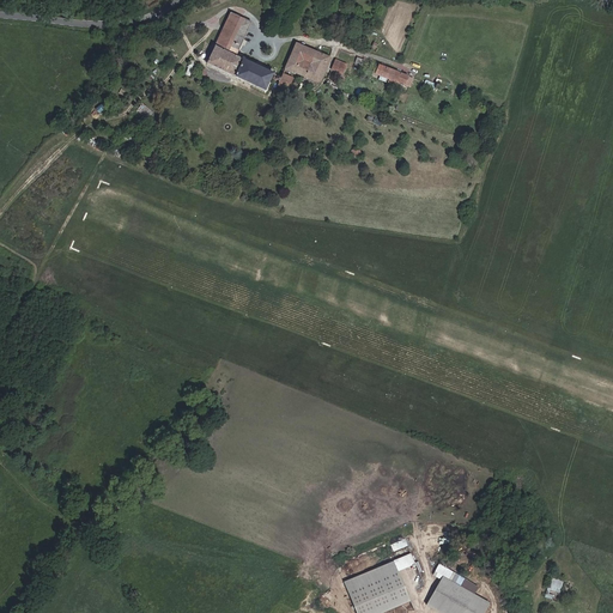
[(269,93),(278,77),(240,56),(255,23),(237,14),(220,48),(214,61),(213,64),(212,66),(249,84),(250,82),(260,86),(259,87),(269,93)]
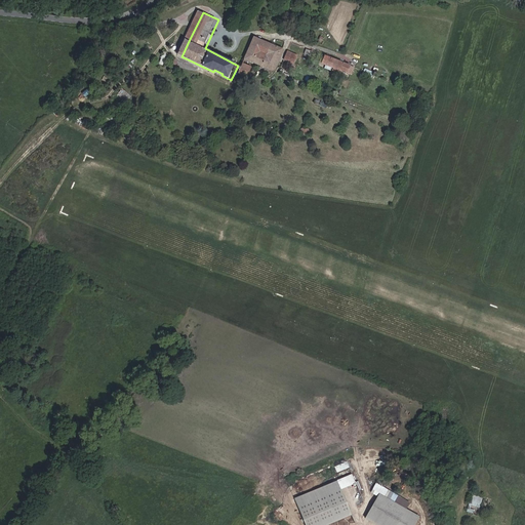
[(286,49),(254,37),(244,59),(276,71),(286,49)]
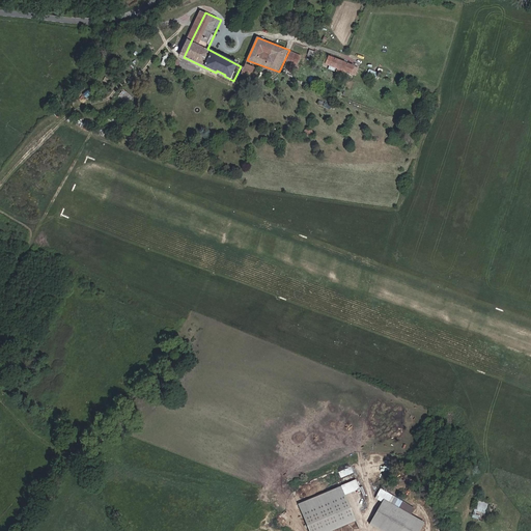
[(304,56),(292,52),(287,60),(300,65),(304,56)]
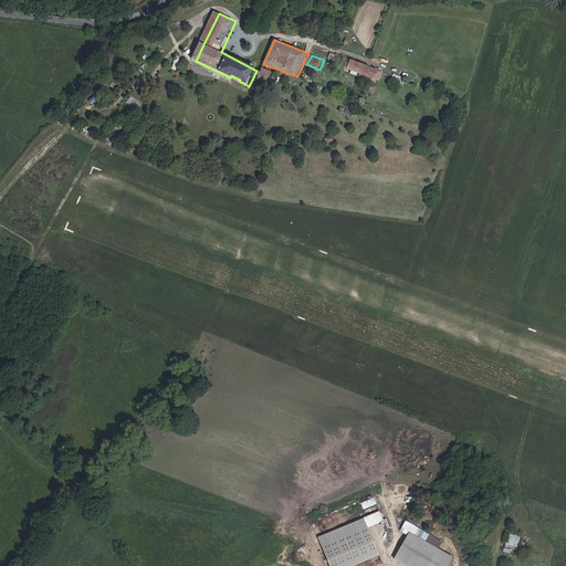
[(375,79),(378,71),(352,60),(349,69),(375,79)]
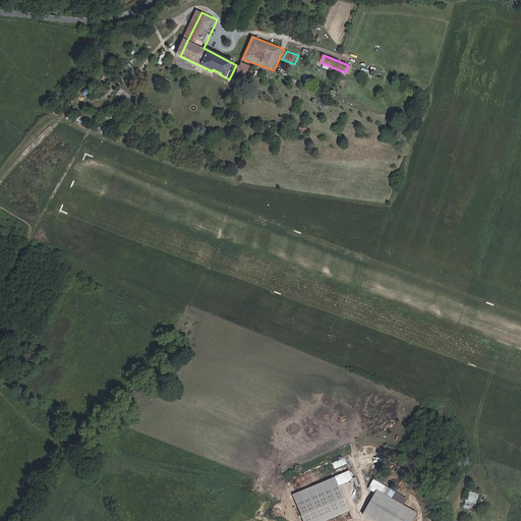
[(251,73),(252,69),(241,64),(239,67),(251,73)]
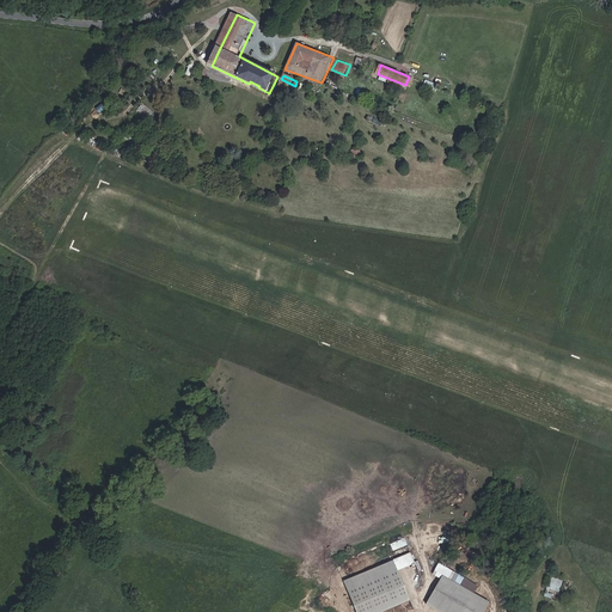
[(407,538),(392,544),(395,549),(409,543),(407,538)]
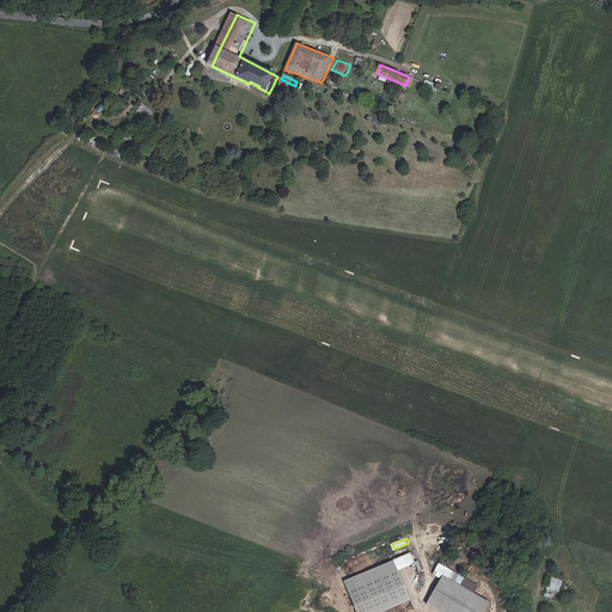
[(412,552),(346,581),(356,611),(383,611),(410,600),(398,571),(416,564),(412,552)]
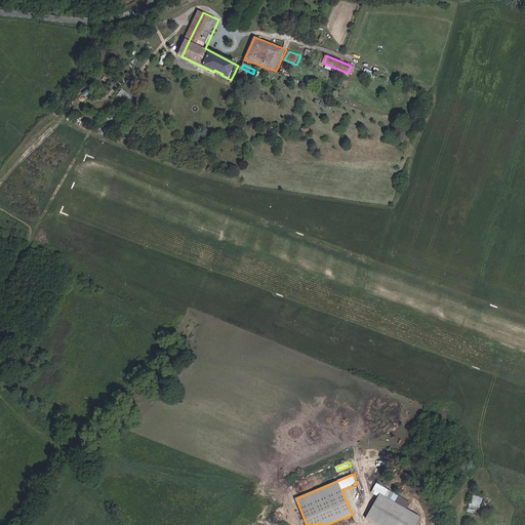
[(415,524),(420,517),(380,493),(365,518),(377,524),(415,524)]
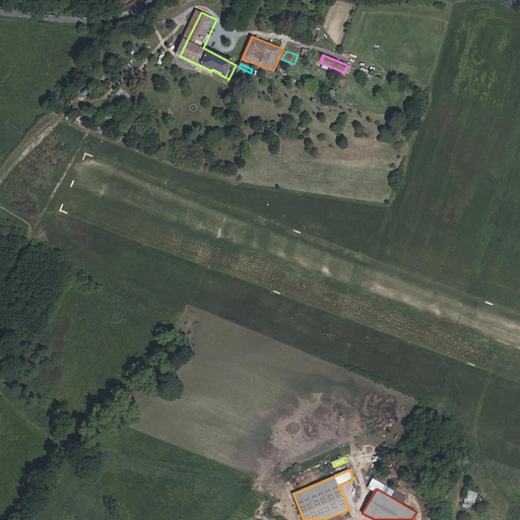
[(475,502),(477,493),(467,491),(465,501),(475,502)]
